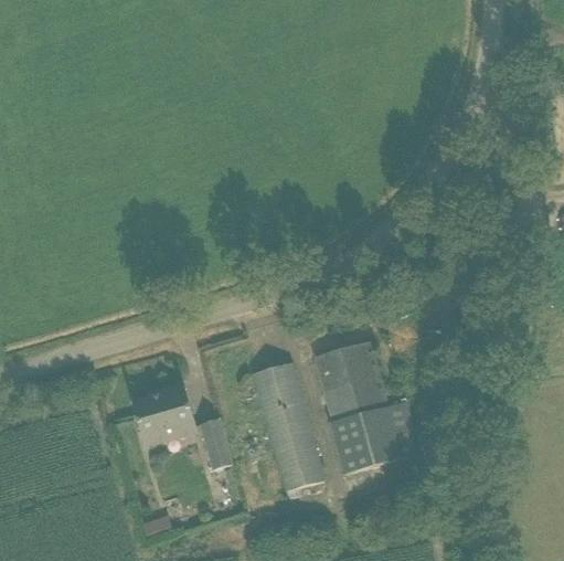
[(329,421),(343,473),(419,453),(405,401),(387,405),(369,340),(314,356),(331,421),(329,421)]
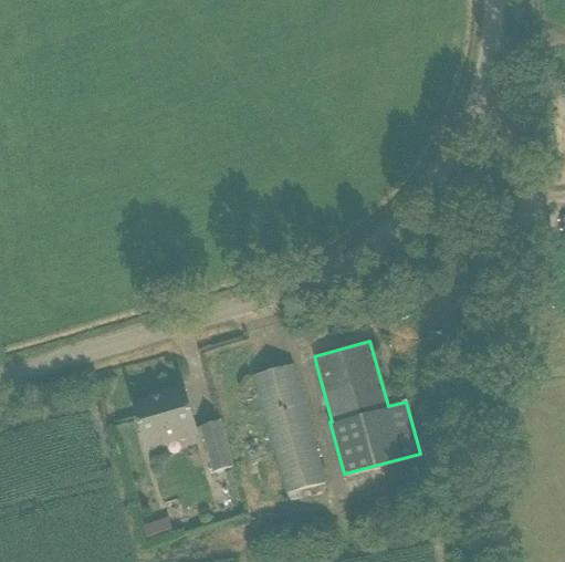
[(259,394),(286,491),(323,480),(296,384),(291,363),(253,373),(259,394)]
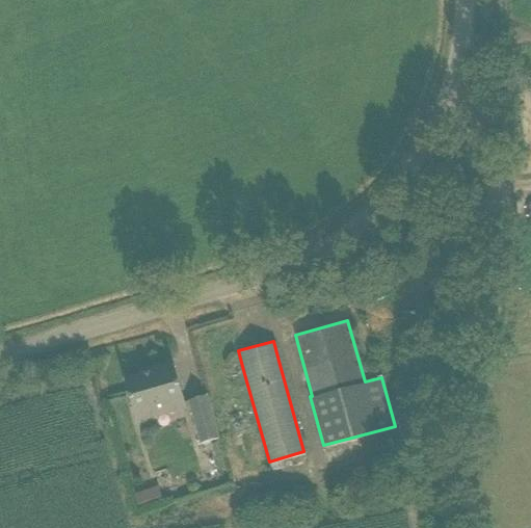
[(124,377),(130,397),(136,422),(186,408),(173,360),(149,367),(150,370),(124,377)]
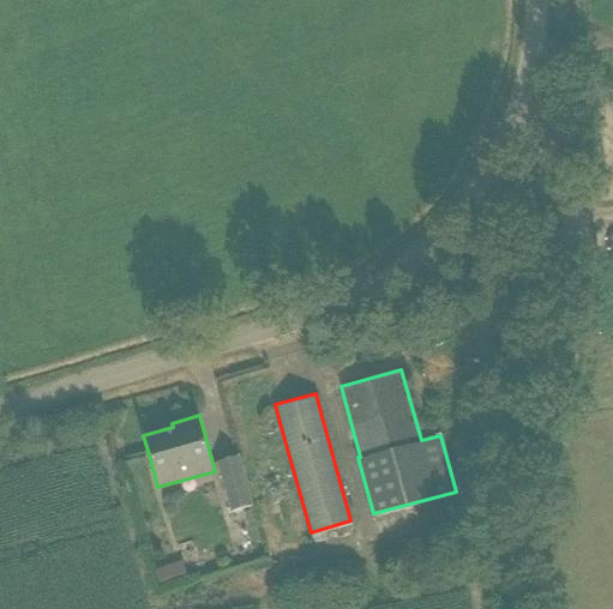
[(217,460),(232,511),(252,505),(238,454),(217,460)]
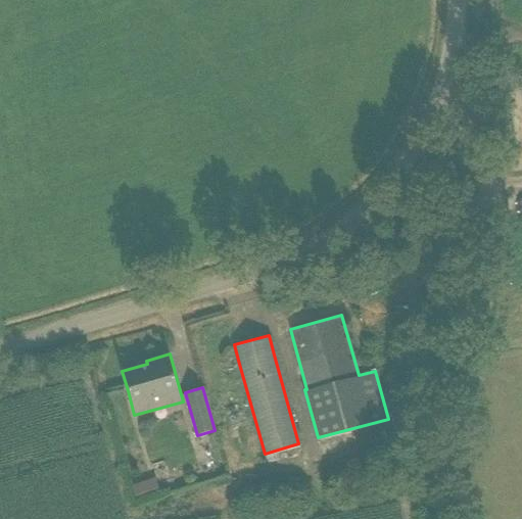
[(143,480),(132,483),(136,497),(147,492),(143,480)]
